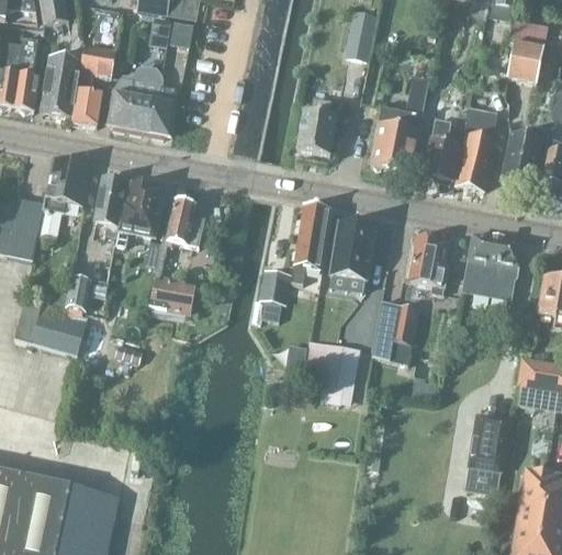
[(0,0),(0,19),(6,20),(7,8),(36,11),(34,0),(0,0)]
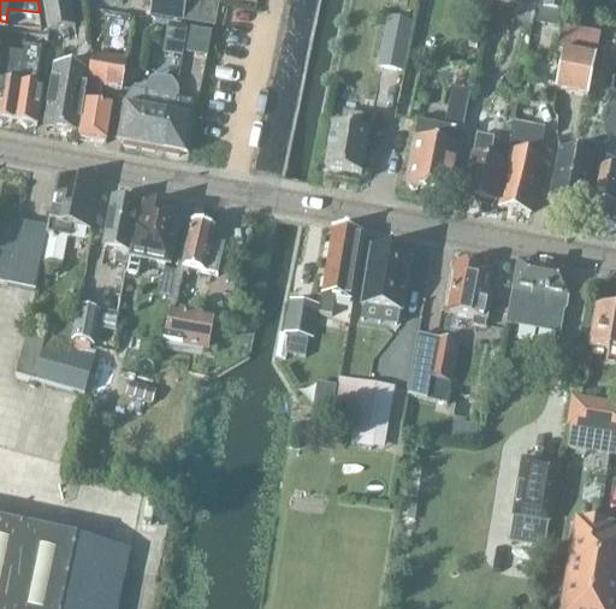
[(42,0),(47,27),(75,22),(71,0),(42,0)]
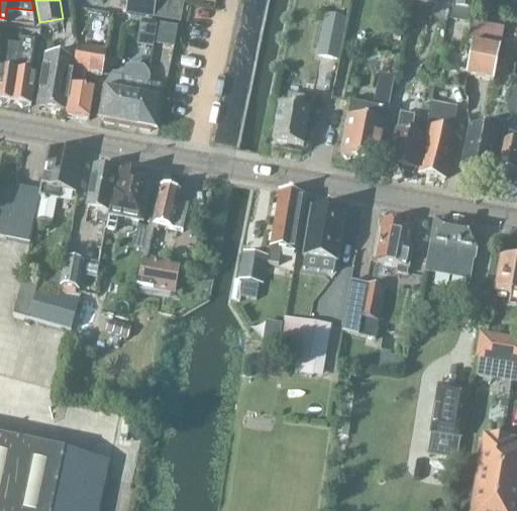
[(127,0),(126,8),(180,16),(182,0),(127,0)]
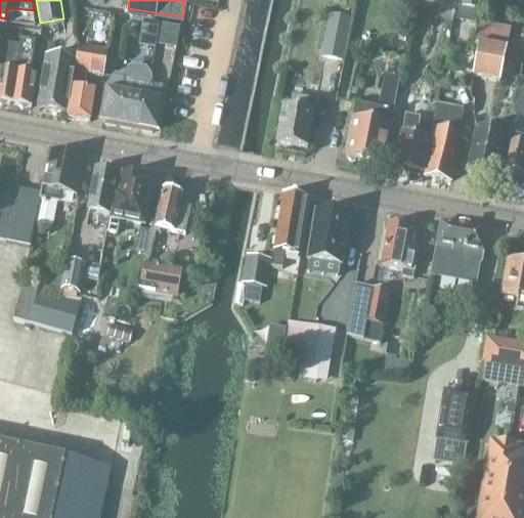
[(464,0),(463,6),(479,9),(481,0),(464,0)]
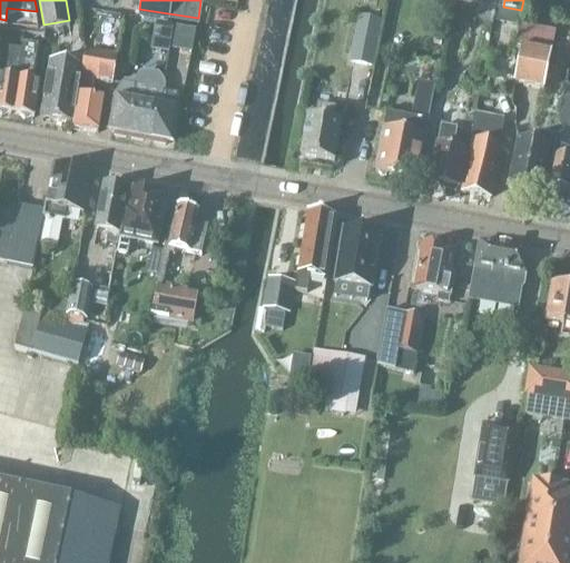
[(360,12),(351,56),(373,60),(382,17),(360,12)]
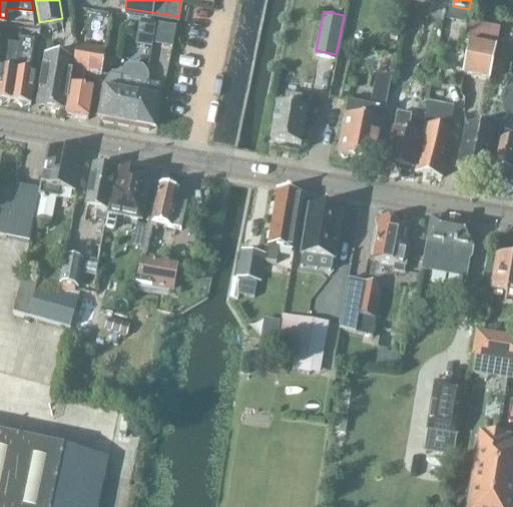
[(21,34),(20,40),(10,97),(31,100),(36,69),(29,68),(35,36),(21,34)]
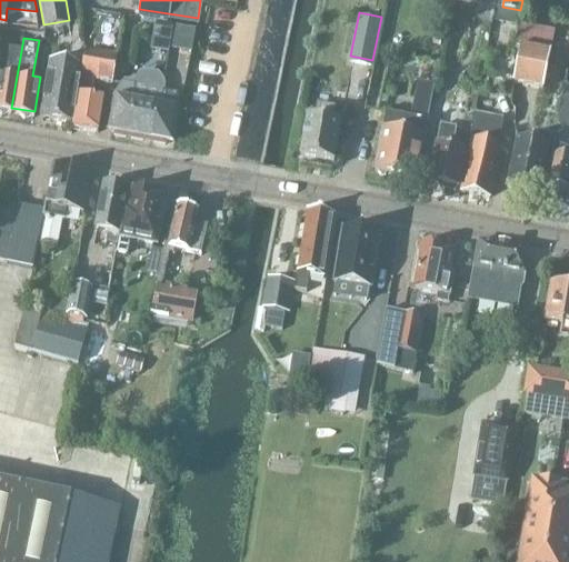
[(0,106),(11,108),(22,44),(21,44),(0,41),(0,56),(7,57),(6,66),(0,64),(0,106)]
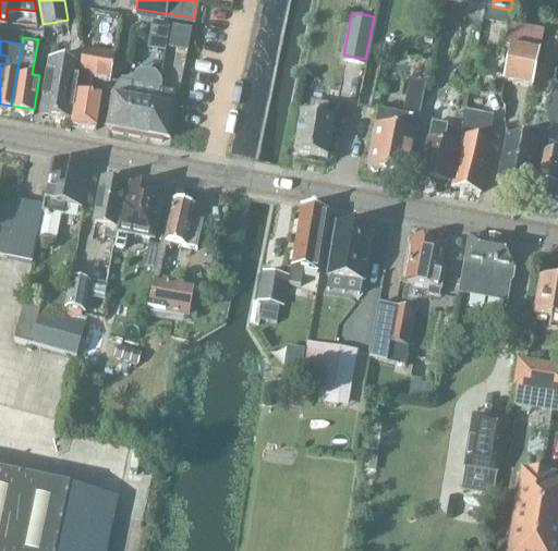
[(510,40),(502,76),(532,83),(540,47),(510,40)]
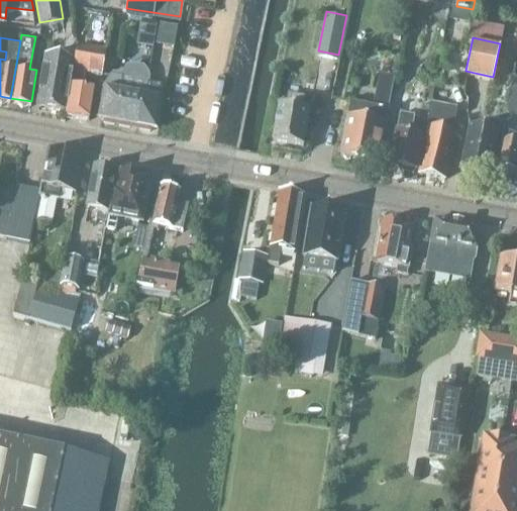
[(78,40),(75,57),(73,66),(75,66),(67,112),(89,116),(94,86),(90,86),(91,78),(83,77),(85,68),(102,71),(107,45),(78,40)]
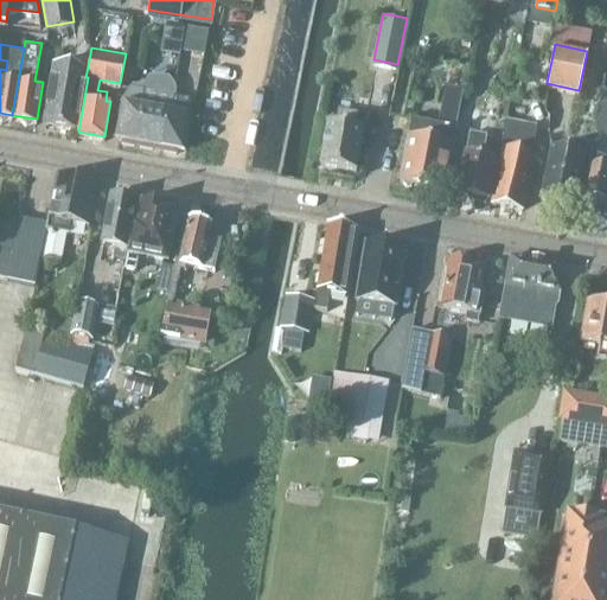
[(85,82),(85,77),(88,66),(53,61),(44,120),(77,126),(84,82),(85,82)]
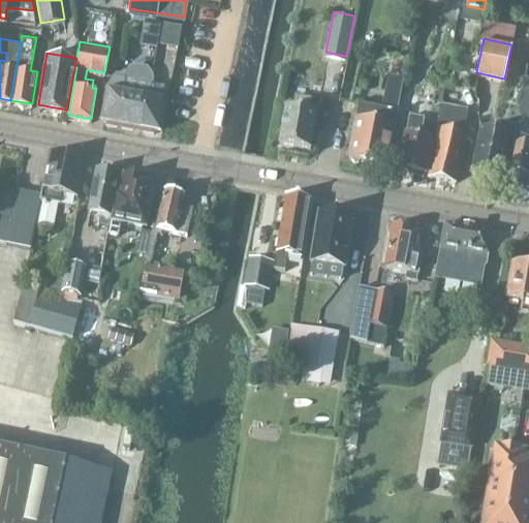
[(146,64),(141,63),(135,62),(131,64),(128,67),(125,71),(125,75),(117,74),(110,86),(103,118),(106,118),(106,121),(117,123),(117,120),(123,121),(122,124),(132,126),(133,123),(141,124),(144,108),(139,108),(143,90),(150,91),(152,81),(152,77),(151,71),(149,67),(146,64)]
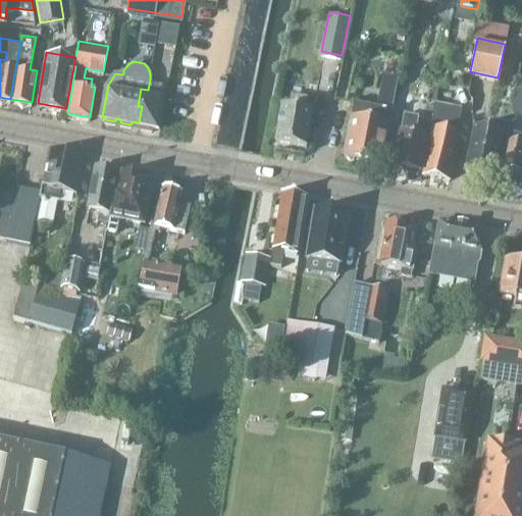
[(354,100),(344,153),(347,153),(349,156),(353,157),(357,155),(369,158),(372,161),(375,161),(379,159),(382,160),(393,107),(399,75),(382,72),(376,104),(354,100)]
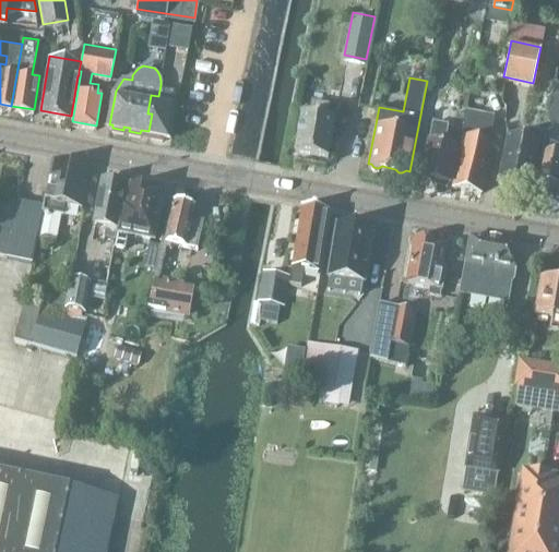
[(175,87),(161,85),(158,96),(151,95),(147,114),(152,114),(149,131),(152,132),(151,134),(163,136),(163,134),(167,134),(175,87)]
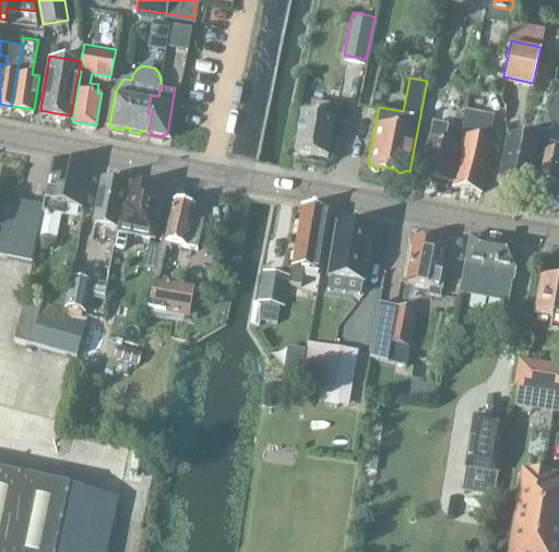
[(549,118),(558,120),(558,93),(554,92),(549,118)]
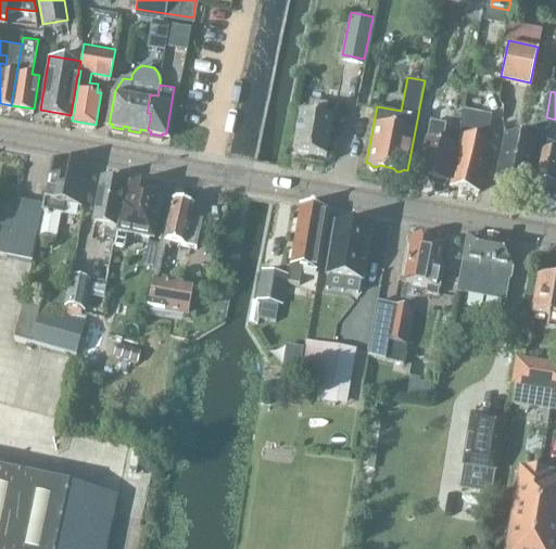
[(300,109),(293,147),(326,152),(333,115),(326,113),(328,101),(314,99),(310,98),(307,110),(300,109)]
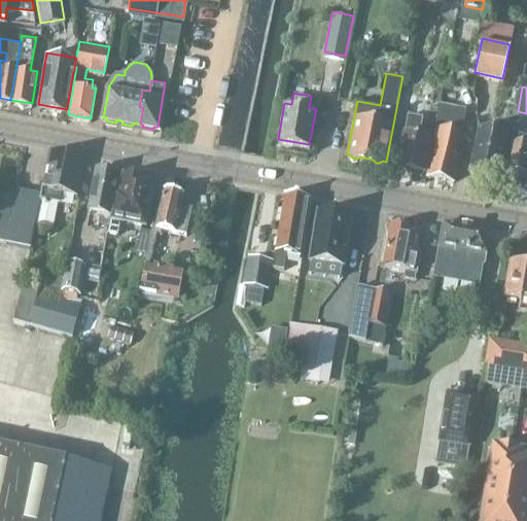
[(434,124),(436,125),(427,173),(454,178),(461,139),(465,105),(438,100),(434,124)]
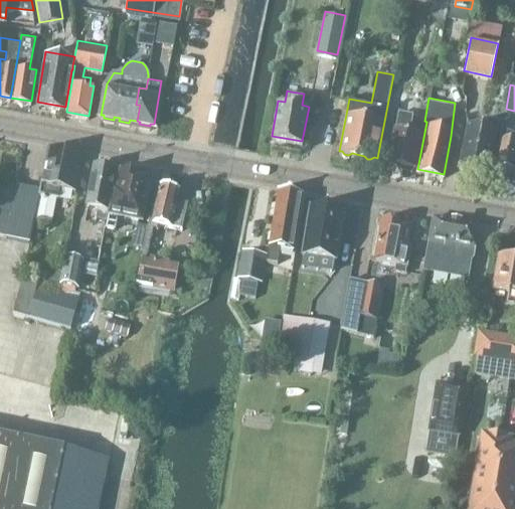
[(395,127),(388,160),(401,163),(400,166),(411,168),(412,165),(415,165),(421,132),(409,129),(413,112),(399,109),(395,127)]
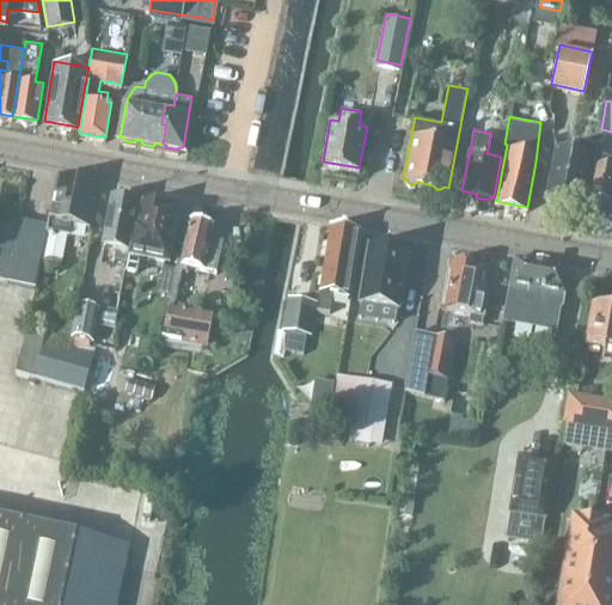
[(545,195),(581,202),(592,141),(577,139),(575,148),(556,144),(545,195)]
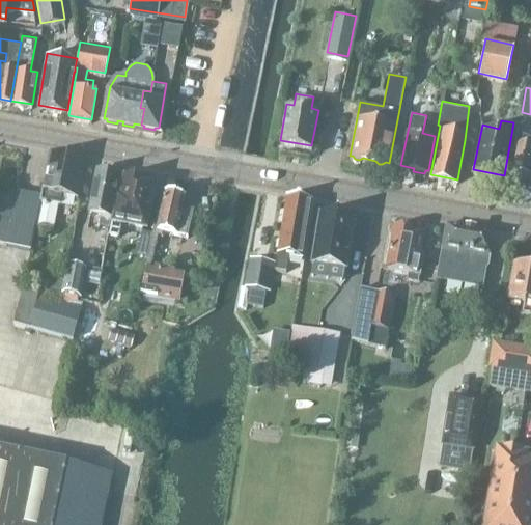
[(516,138),(506,188),(530,192),(530,134),(519,129),(516,138)]
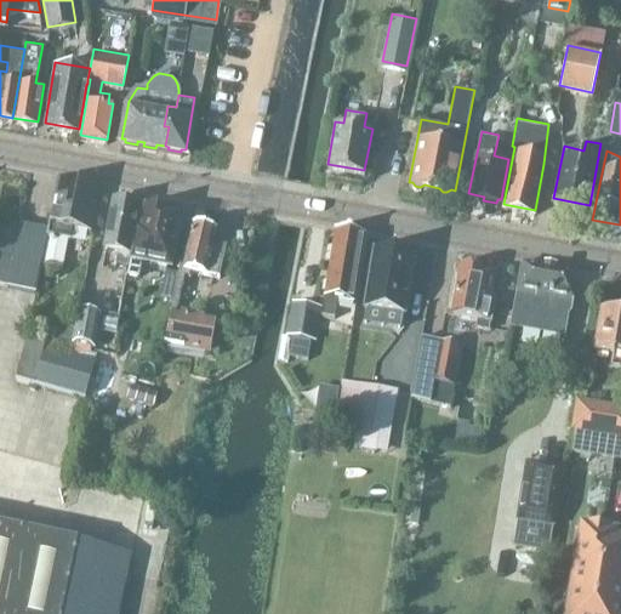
[(47,229),(69,234),(72,223),(90,227),(98,181),(58,174),(49,223),(47,229)]
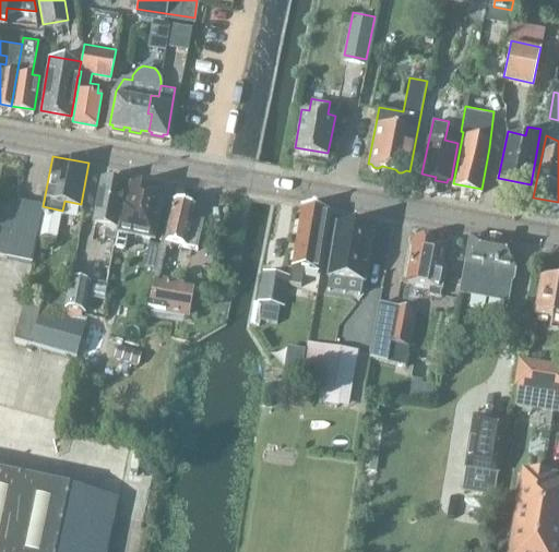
[(95,210),(94,219),(106,223),(104,234),(115,236),(117,224),(118,224),(126,180),(117,178),(117,175),(107,174),(106,176),(102,176),(95,210)]
